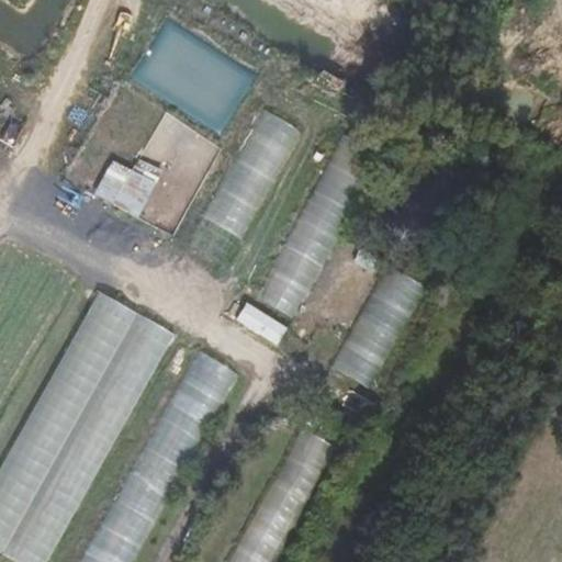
[(233,266),(299,127),(256,108),(190,246),(233,266)]
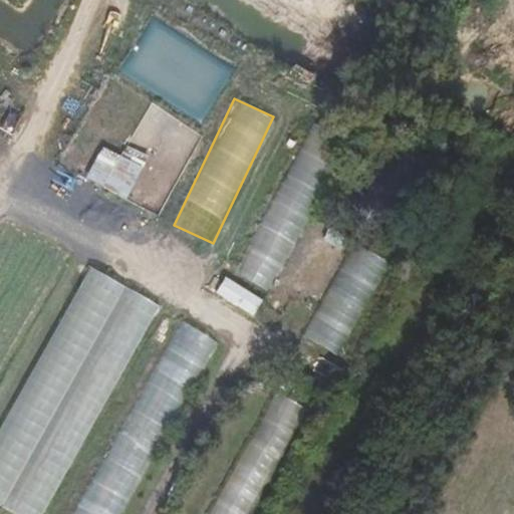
[(266,256),(285,265),(340,146),(306,130),(239,273),(254,280),(266,256)]
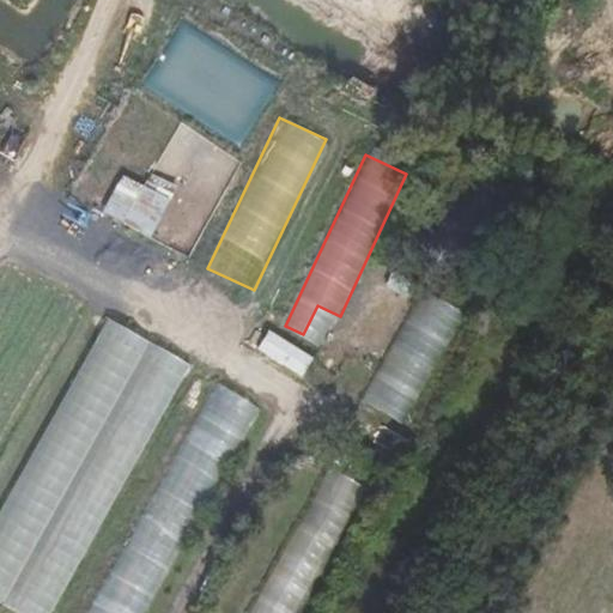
[(368,404),(411,423),(460,308),(416,290),(368,404)]
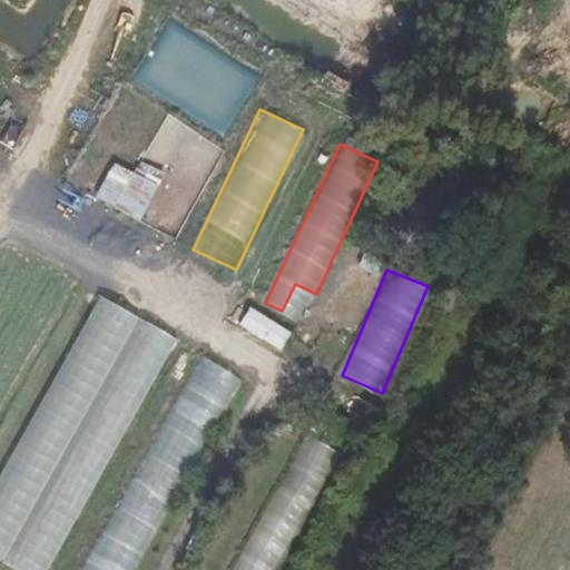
[(247,310),(238,327),(281,349),(290,332),(247,310)]
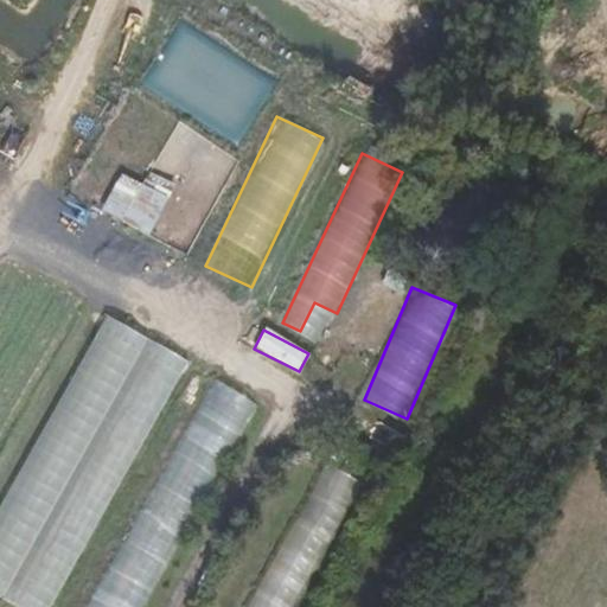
[(204,376),(94,606),(147,606),(248,397),(204,376)]
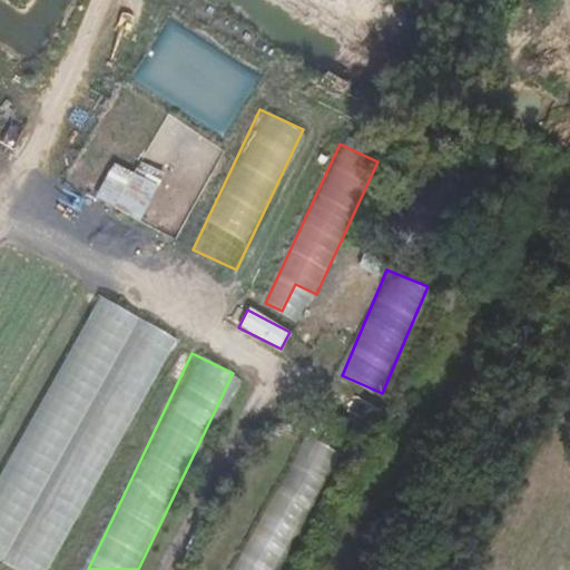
[(307,435),(228,569),(275,569),(342,454),(307,435)]
